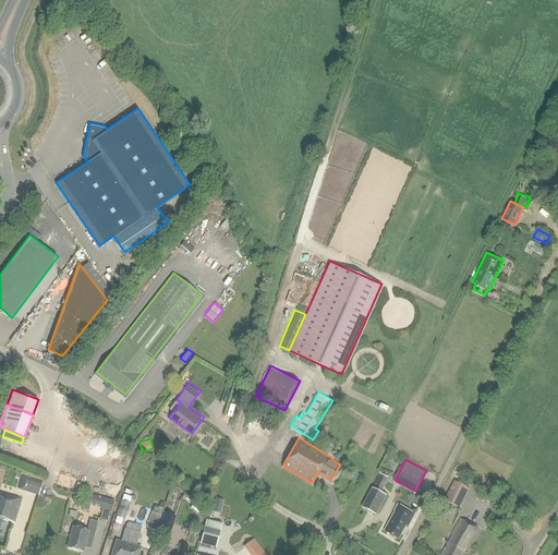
[(379,471),(362,505),(376,513),(387,493),(381,490),(389,475),(379,471)]
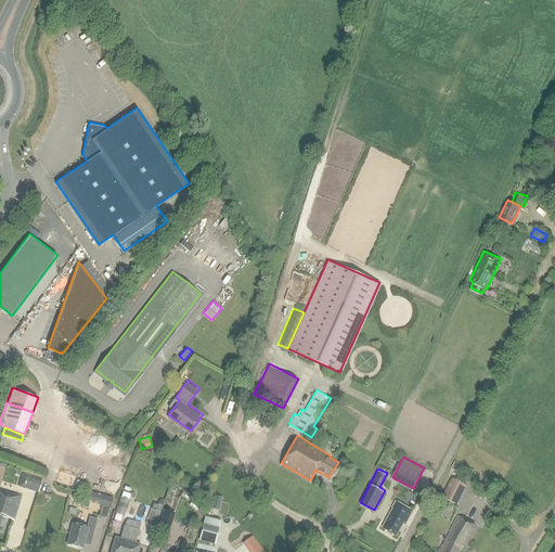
[(42,477),(21,471),(16,485),(38,490),(42,477)]
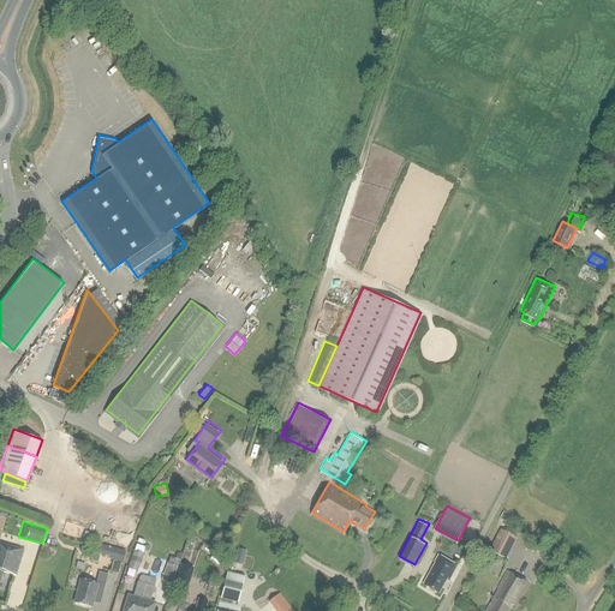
[(501,527),(490,547),(507,556),(518,534),(501,527)]
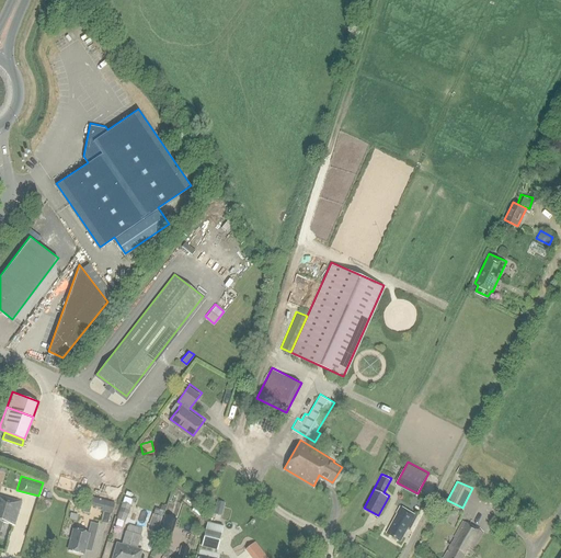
[(232,516),(220,513),(226,491),(216,489),(209,517),(230,523),(232,516)]
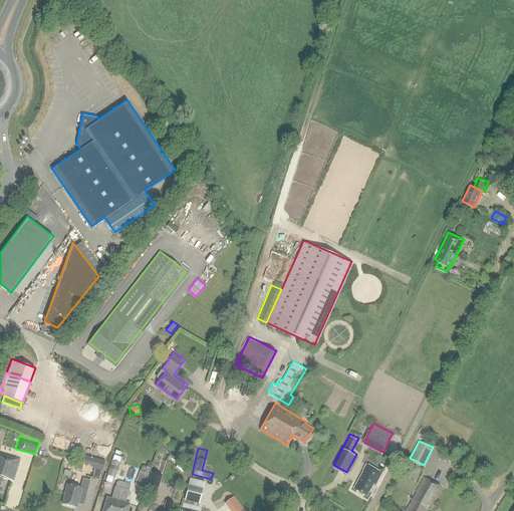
[(0,482),(2,476),(13,479),(19,458),(0,452),(0,482)]
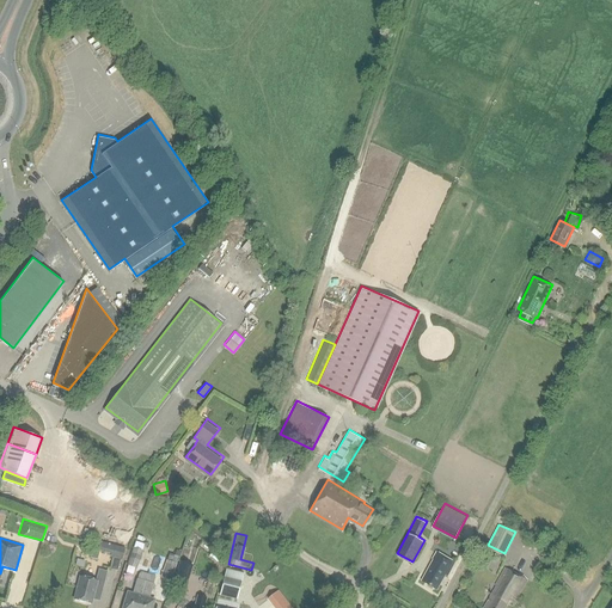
[(126,546),(114,542),(110,554),(122,558),(126,546)]
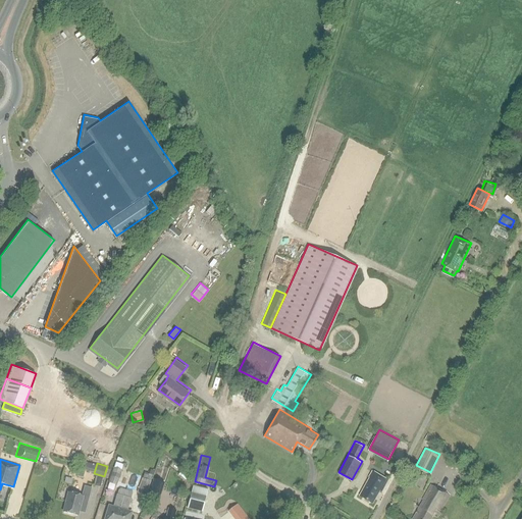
[(113,465),(108,480),(117,483),(121,468),(113,465)]
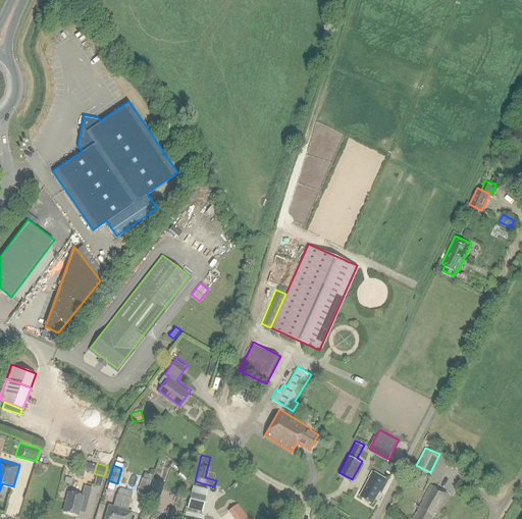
[(77,466),(75,473),(83,475),(84,468),(77,466)]
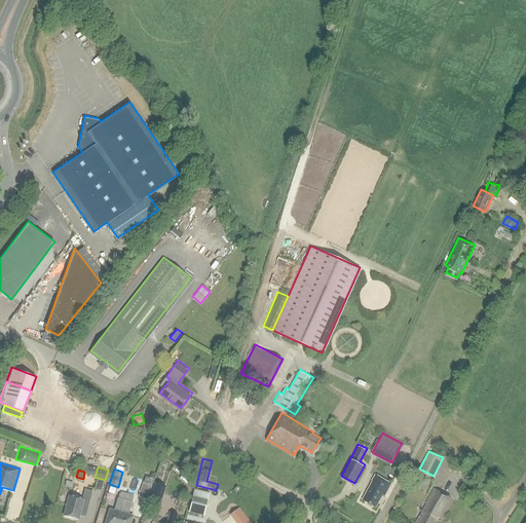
[(145,474),(143,480),(151,483),(155,472),(151,471),(150,476),(145,474)]
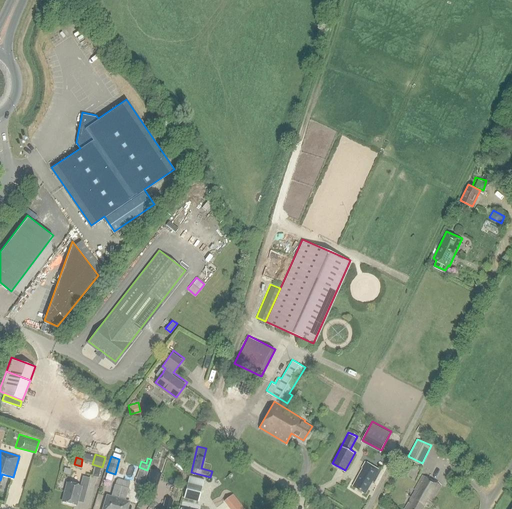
[(178,459),(174,464),(184,470),(187,466),(178,459)]
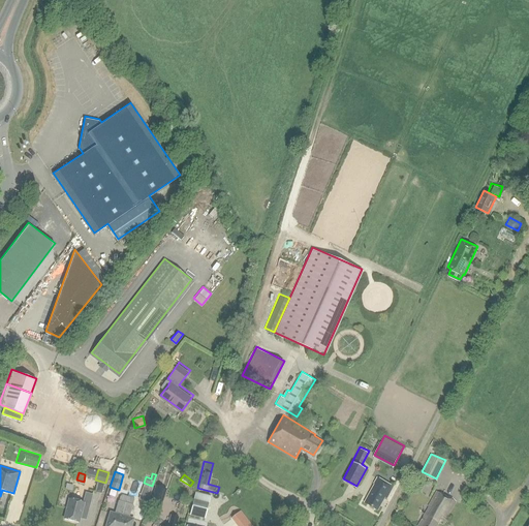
[(375,482),(364,501),(378,508),(385,495),(387,496),(394,485),(377,475),(374,482),(375,482)]
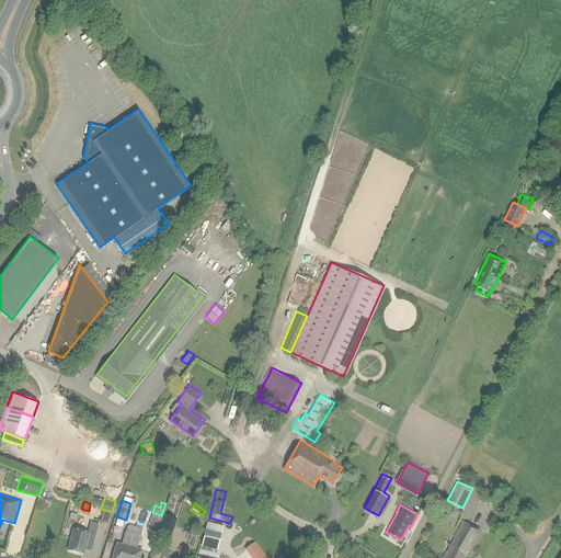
[(152,512),(148,527),(157,531),(162,515),(161,515),(152,512)]
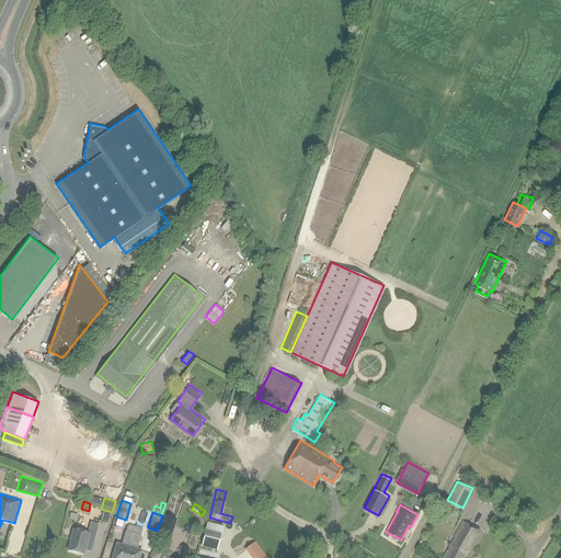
[(164,513),(161,521),(173,525),(176,517),(164,513)]
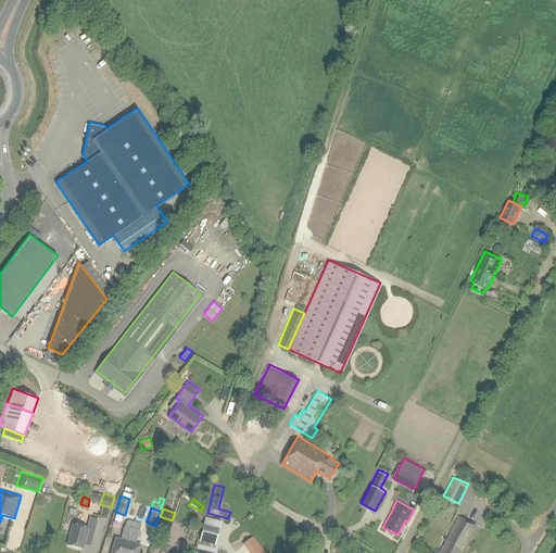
[(452,529),(439,552),(441,552),(458,552),(466,540),(469,542),(479,526),(459,514),(451,529),(452,529)]
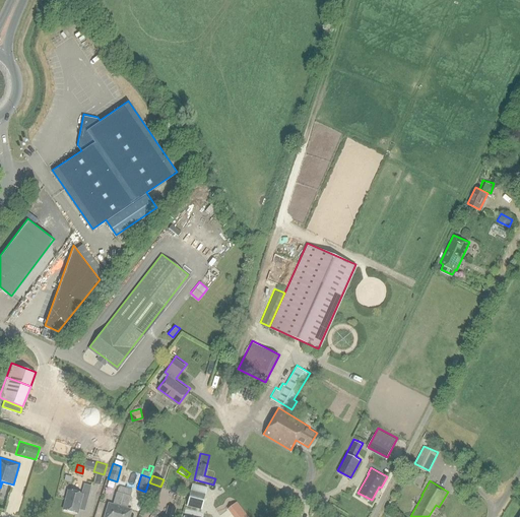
[(76,511),(80,497),(87,499),(91,485),(84,482),(81,492),(69,489),(63,508),(76,511)]
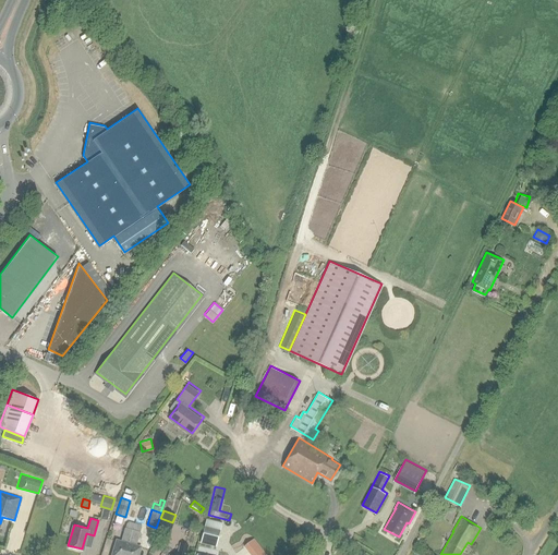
[(111,554),(124,554),(134,521),(129,520),(126,521),(121,540),(117,538),(111,554)]
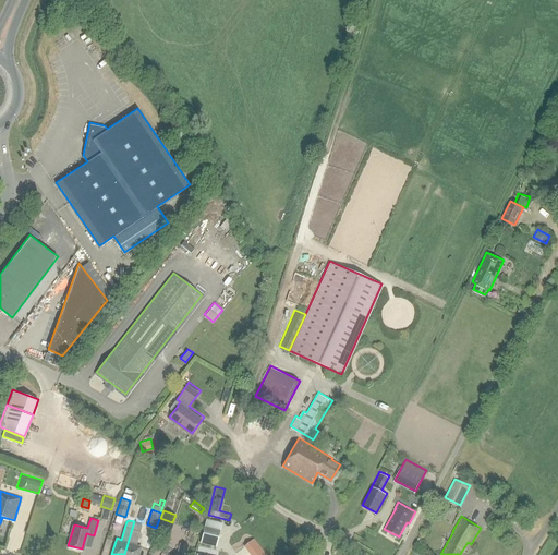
[(142,523),(134,521),(124,554),(137,554),(141,545),(136,544),(142,523)]
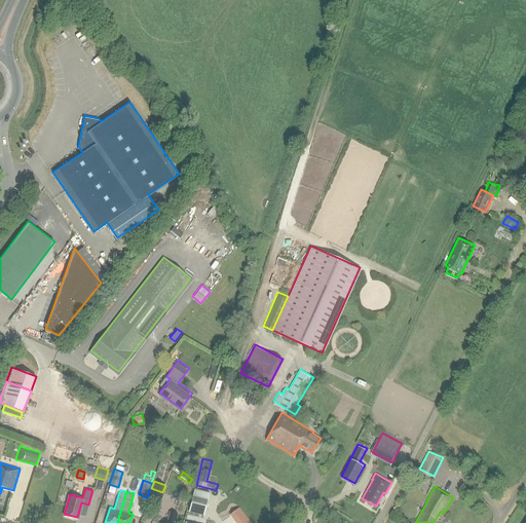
[(203,514),(208,498),(193,494),(189,511),(203,514)]
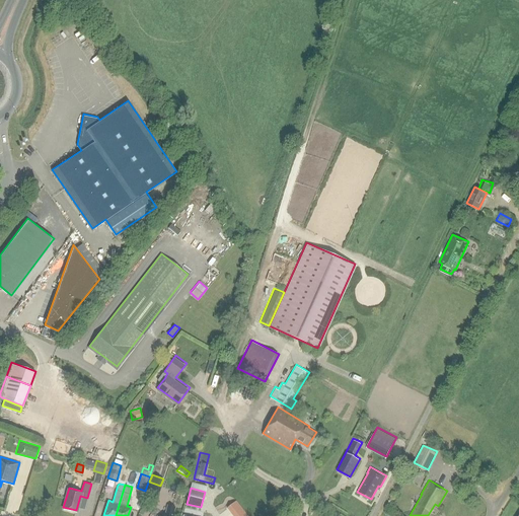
[(236,499),(227,507),(230,512),(240,504),(236,499)]
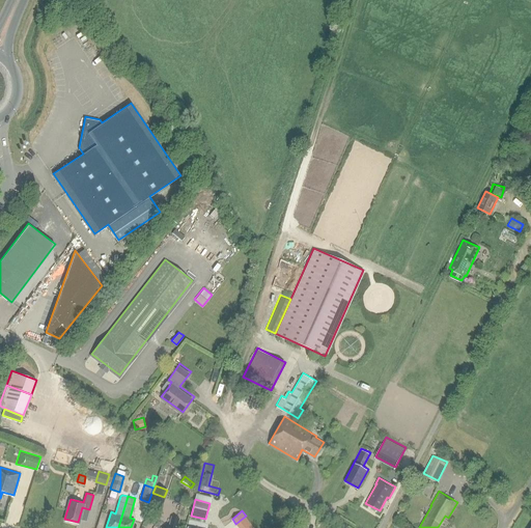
[(167,527),(161,526),(160,527),(175,527),(179,518),(171,515),(167,527)]
